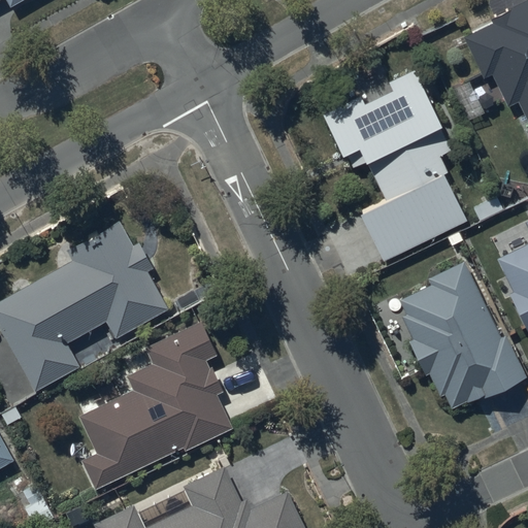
[(527,0),(492,19),(494,23),(465,37),(486,78),(492,75),(508,107),(519,102),(527,120),(527,0)]
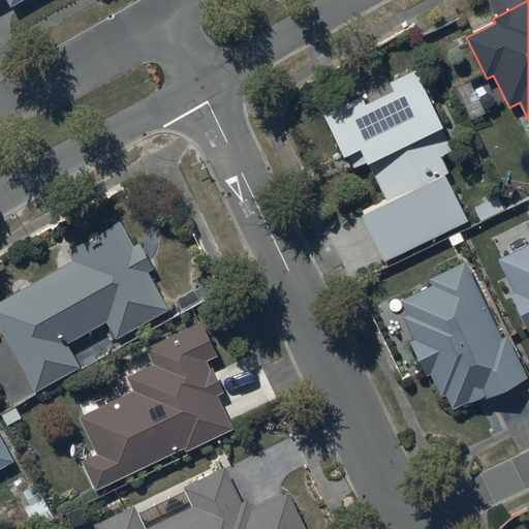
[(363,94),(323,114),(344,157),(360,150),(367,164),(369,163),(386,198),(361,211),(385,260),(467,221),(445,176),(449,174),(440,156),(452,151),(440,129),(444,127),(416,69),(391,82),(395,91),(367,104),(363,94)]
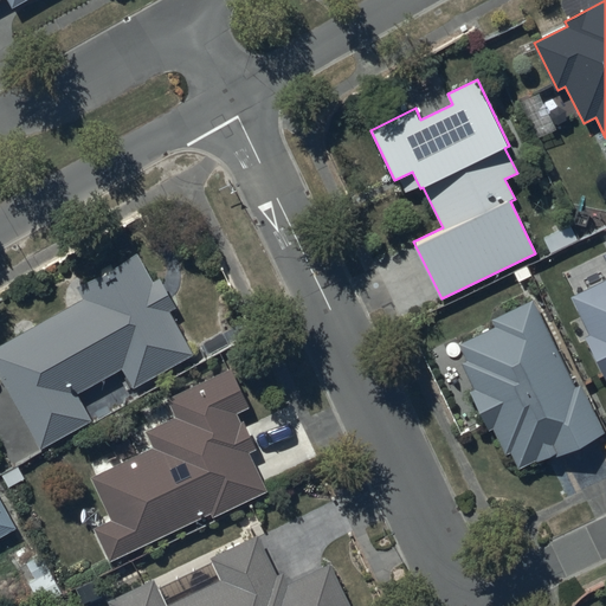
[(84,297),(0,343),(0,375),(40,449),(92,420),(78,394),(123,369),(134,388),(192,356),(167,310),(173,308),(159,281),(153,284),(137,255),(115,268),(114,264),(102,271),(103,275),(78,289),(84,297)]
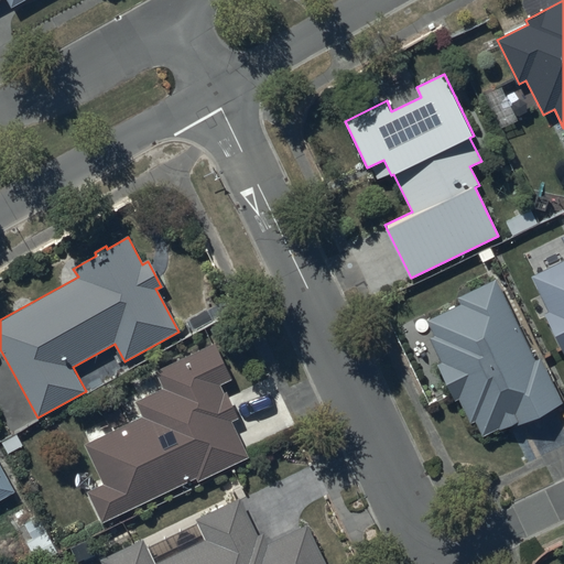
[(563,237),(529,255),(538,274),(533,278),(550,312),(544,314),(563,353),(563,237)]
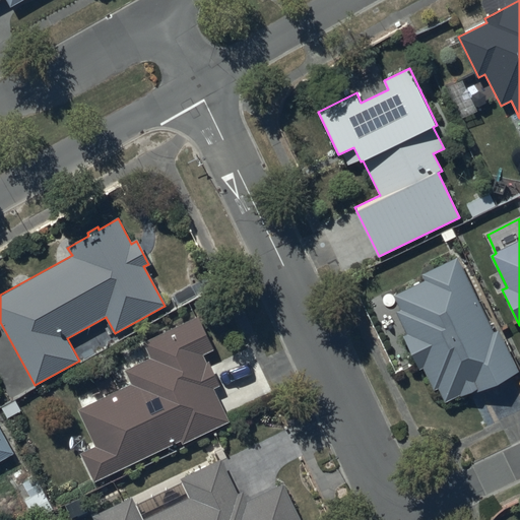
[(493,335),(457,260),(424,275),(427,281),(395,296),(402,310),(396,312),(407,334),(403,336),(419,370),(424,368),(434,388),(439,389),(445,402),(516,369),(499,332),(493,335)]
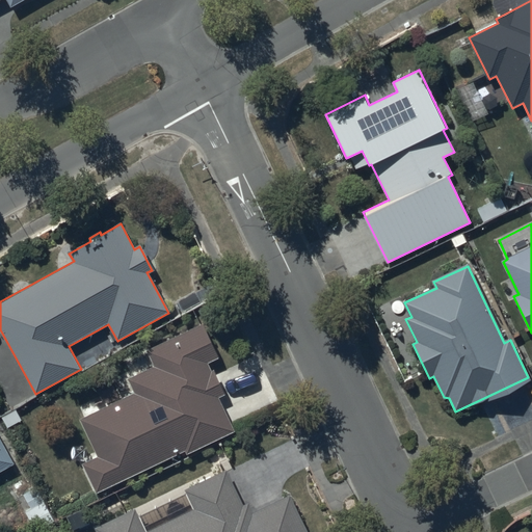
[(134,392),(79,418),(98,456),(82,463),(97,491),(184,449),(186,453),(234,430),(217,398),(224,394),(209,363),(218,358),(202,324),(149,350),(156,366),(128,378),(134,392)]
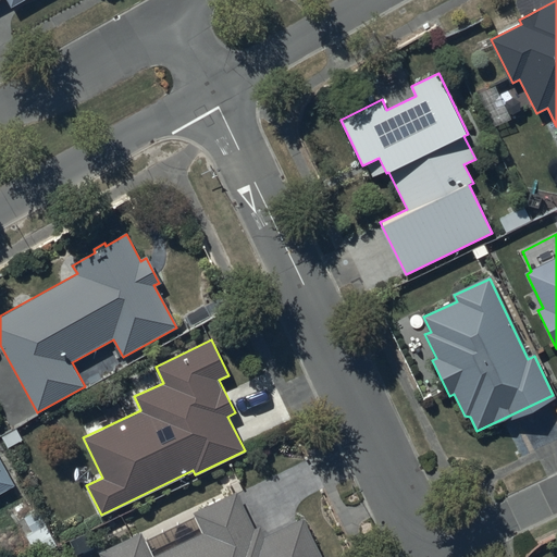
[(0,491),(12,485),(0,462),(0,491)]
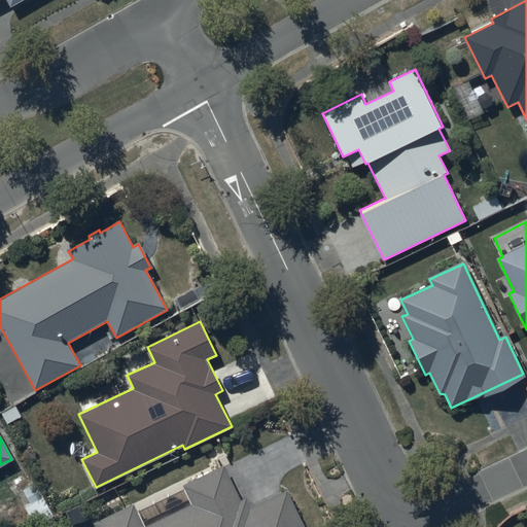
[(134,502),(95,521),(97,526),(304,526),(287,491),(252,507),(247,497),(241,500),(225,466),(184,486),(192,503),(145,526),(134,502)]
